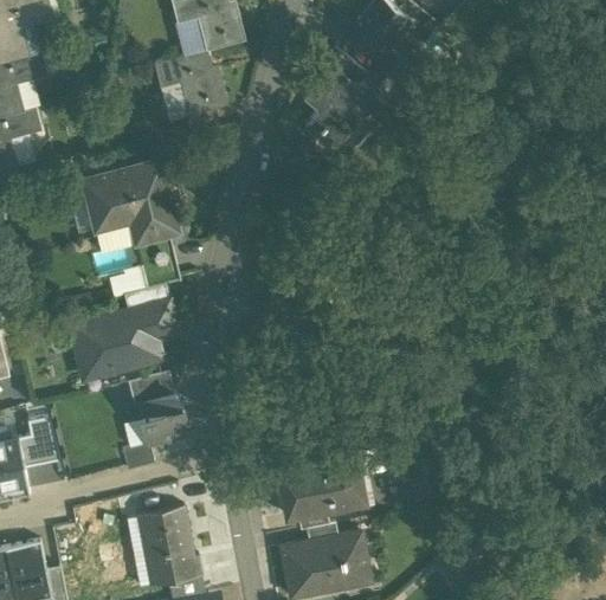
[(34,0),(33,0),(0,8),(0,62),(27,56),(21,28),(52,21),(46,0),(34,0)]
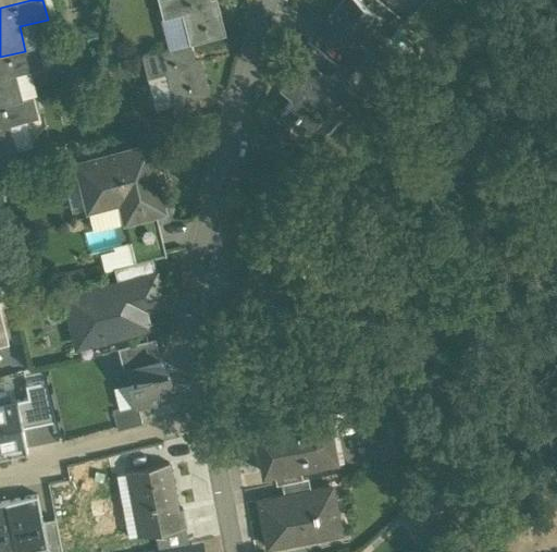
[(156,0),(161,21),(181,16),(188,45),(189,45),(224,36),(217,4),(211,5),(210,0),(156,0)]
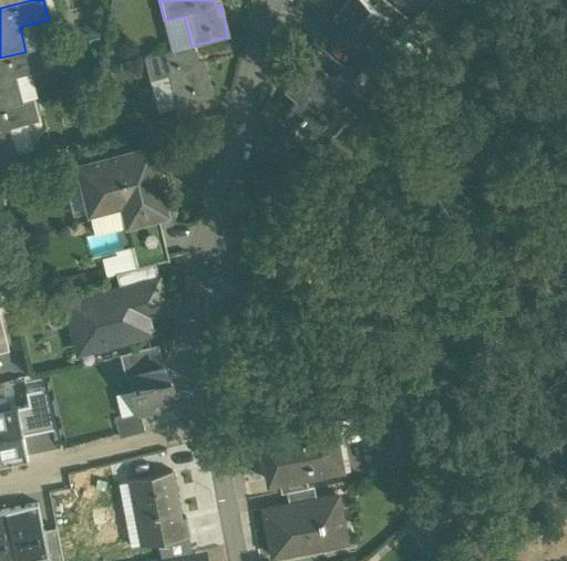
[(357,0),(351,0),(323,37),(338,48),(346,38),(358,48),(380,18),(357,0)]
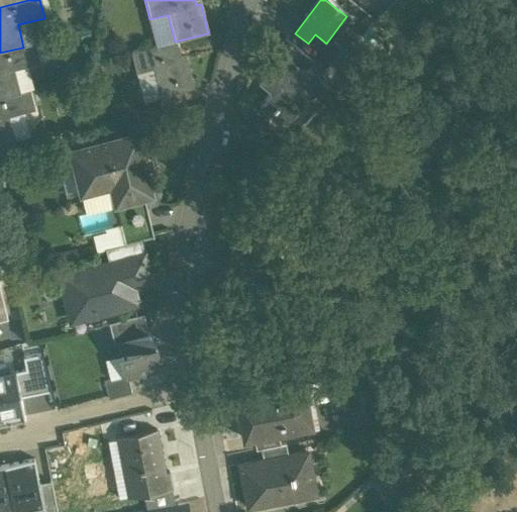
[(423,0),(397,0),(374,22),(394,39),(428,5),(423,0)]
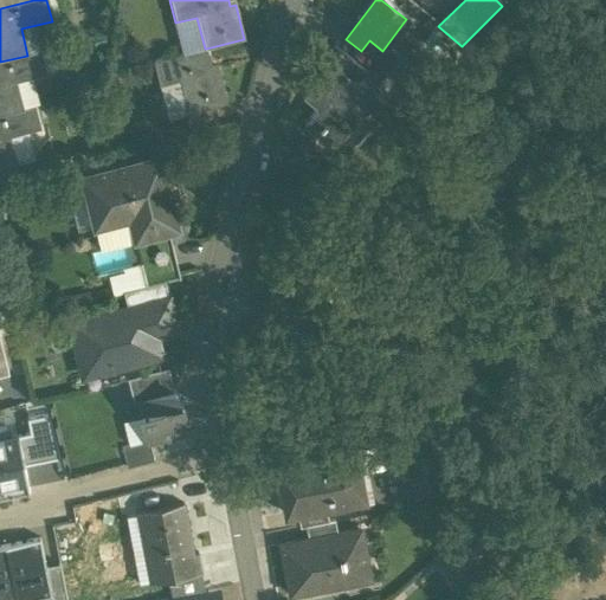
[(205,49),(153,62),(159,85),(180,81),(188,111),(188,113),(214,107),(227,103),(219,69),(212,71),(206,49),(205,49)]
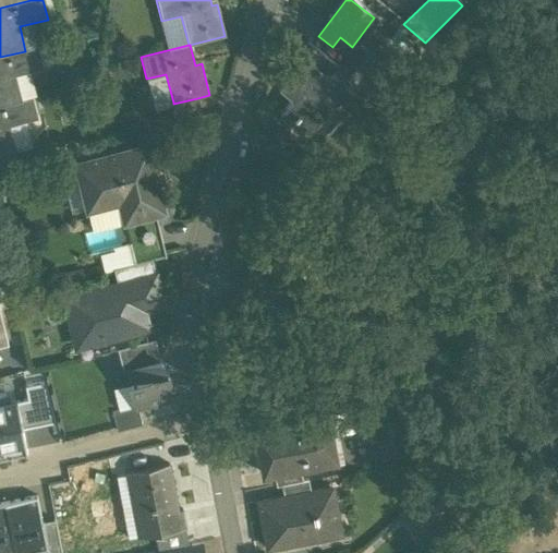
[(0,106),(21,101),(14,76),(41,70),(37,48),(25,51),(0,57),(0,106)]
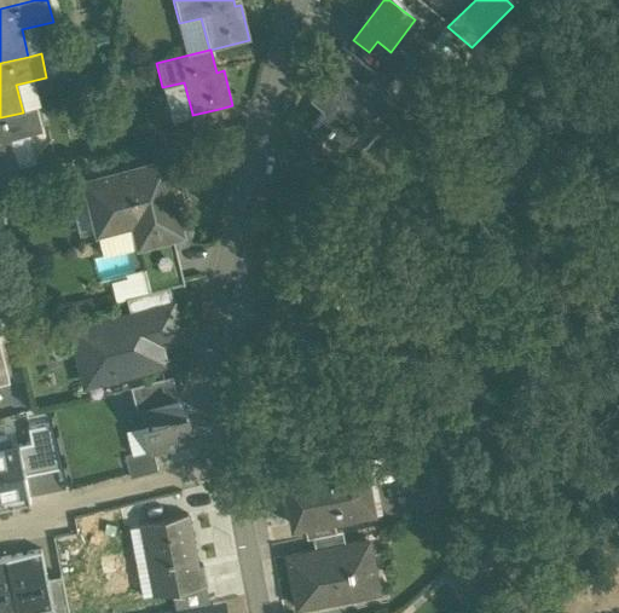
[(398,56),(379,80),(399,97),(418,71),(398,56)]
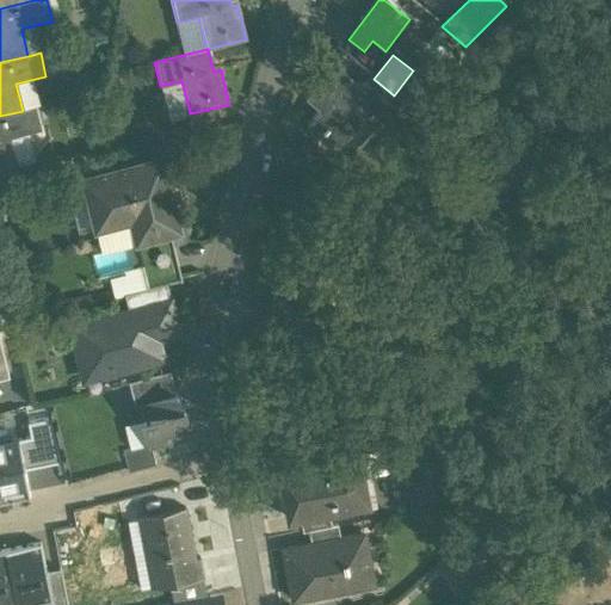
[(357,87),(331,67),(306,98),(320,110),(306,128),(335,152),(368,111),(382,123),(387,117),(372,105),(375,103),(357,88),(357,87)]
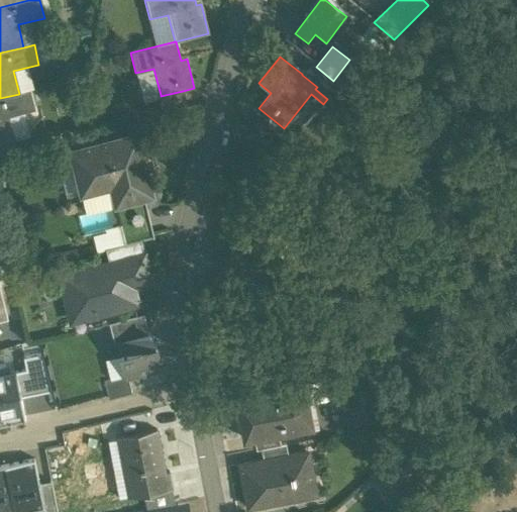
[(316,67),(310,63),(302,74),(302,75),(317,87),(315,89),(327,99),(323,104),(324,105),(342,88),(333,81),(316,67)]
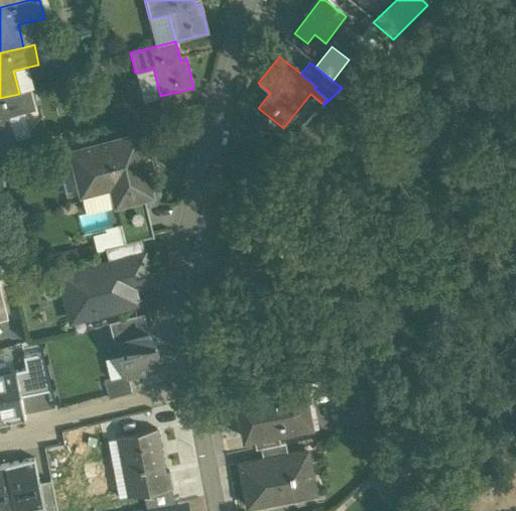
[(182,91),(160,96),(160,95),(156,96),(161,117),(187,111),(182,91)]
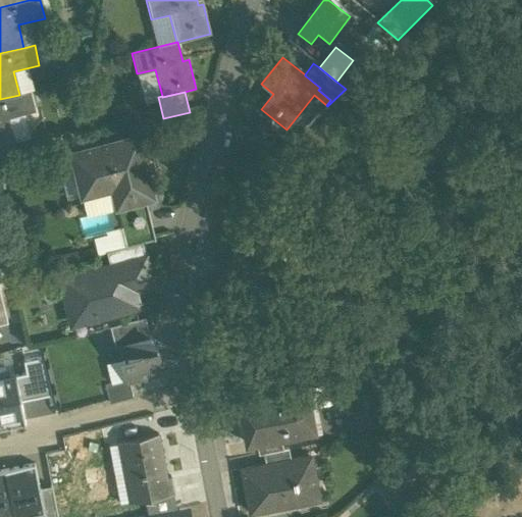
[(0,146),(13,143),(7,119),(34,112),(30,93),(19,95),(0,99),(0,146)]
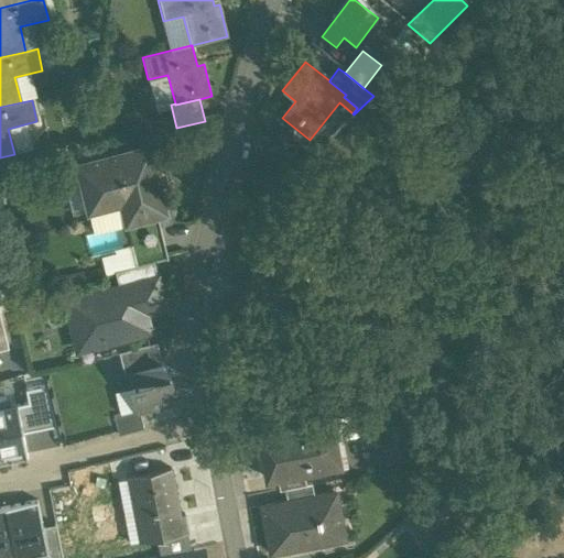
[(165,218),(149,149),(75,167),(87,216),(119,208),(125,228),(156,220),(165,218)]
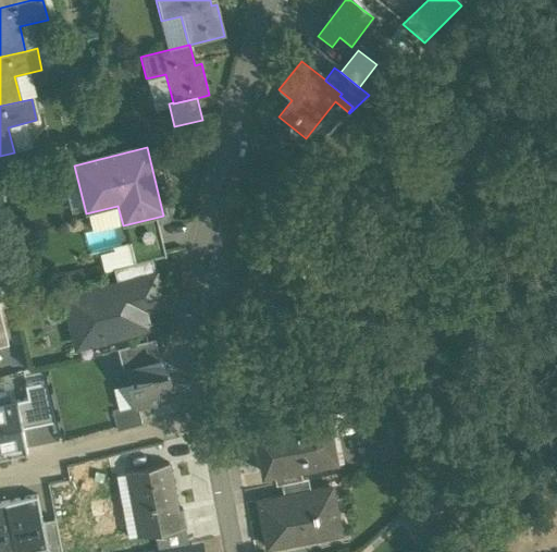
[(260,201),(232,230),(240,238),(269,210),(260,201)]
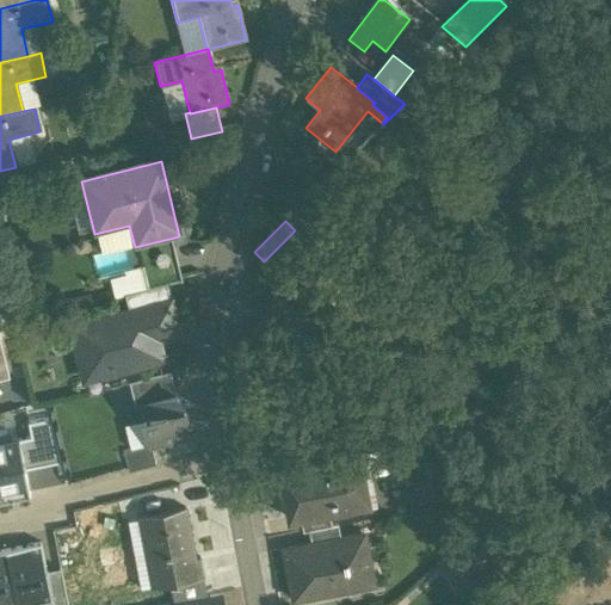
[(179,236),(170,239),(172,248),(183,246),(179,236)]
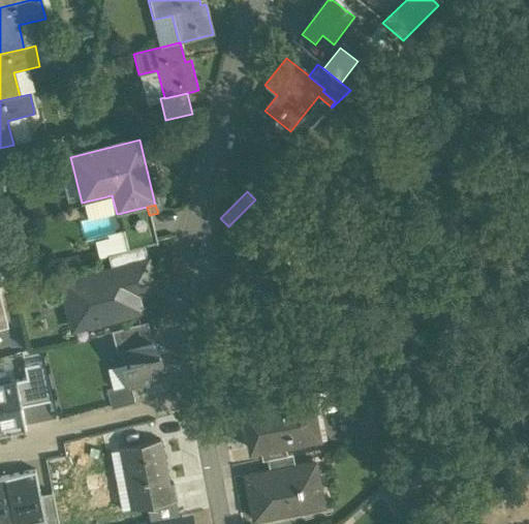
[(147,207),(117,214),(127,255),(145,250),(157,247),(149,215),(147,207)]
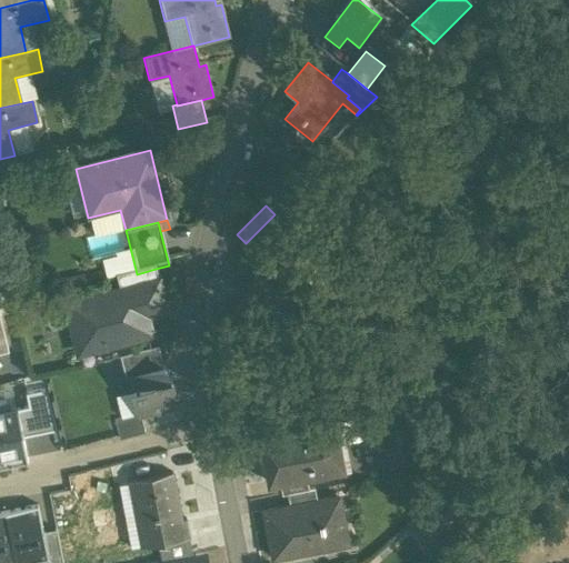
[(119,293),(159,283),(156,269),(137,274),(116,279),(119,293)]
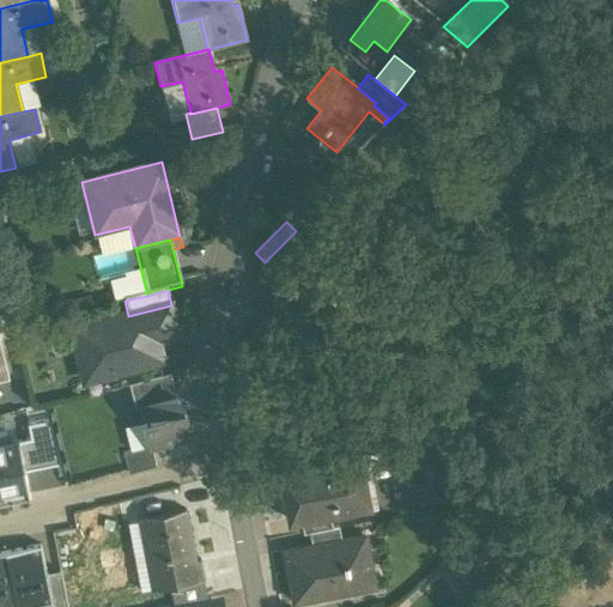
[(128,316),(70,331),(77,358),(92,353),(99,380),(164,363),(158,340),(180,334),(171,305),(128,316)]
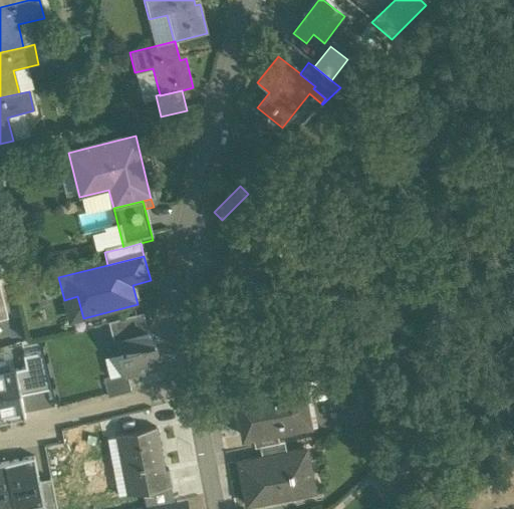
[(143,314),(107,323),(112,343),(118,342),(118,341),(147,334),(143,314)]
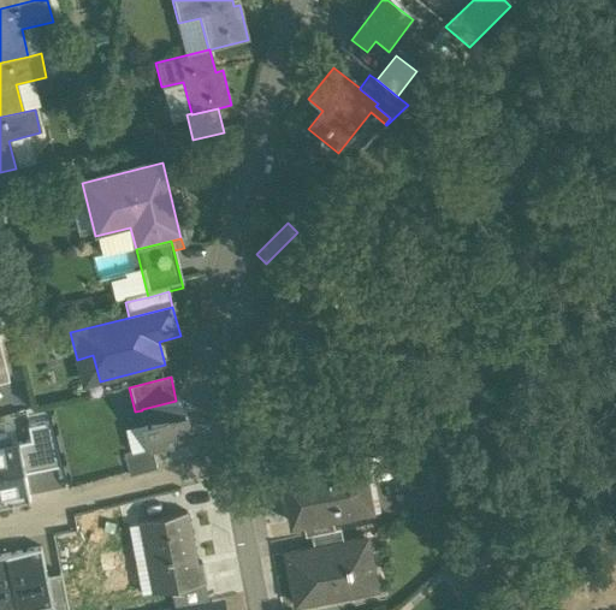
[(176,401),(142,409),(142,410),(146,422),(142,424),(149,449),(149,450),(150,449),(160,446),(166,452),(176,443),(191,439),(184,413),(181,414),(178,400),(176,401)]
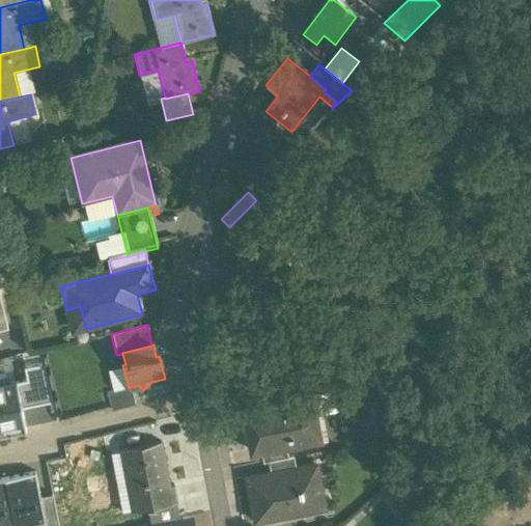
[(17,388),(22,413),(53,408),(46,372),(27,377),(29,387),(17,388)]
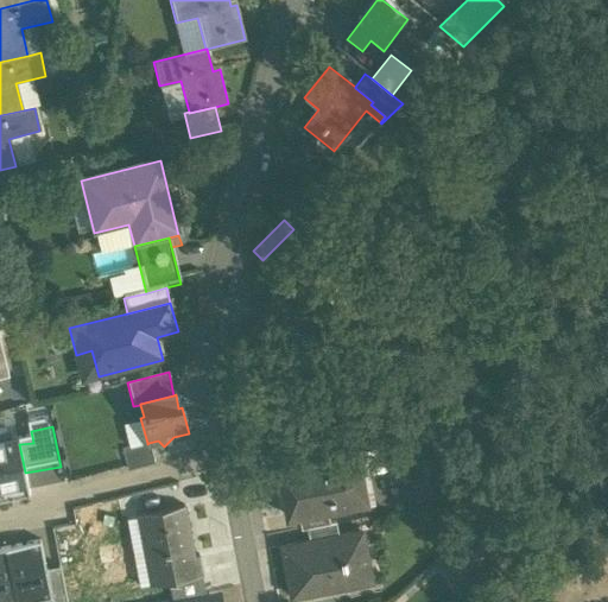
[(147,443),(121,450),(126,471),(154,464),(149,443),(147,444),(147,443)]
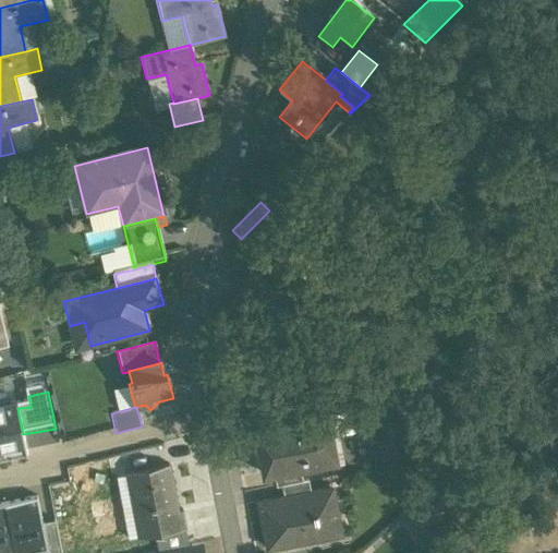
[(0,464),(27,459),(23,434),(17,408),(0,411),(0,464)]
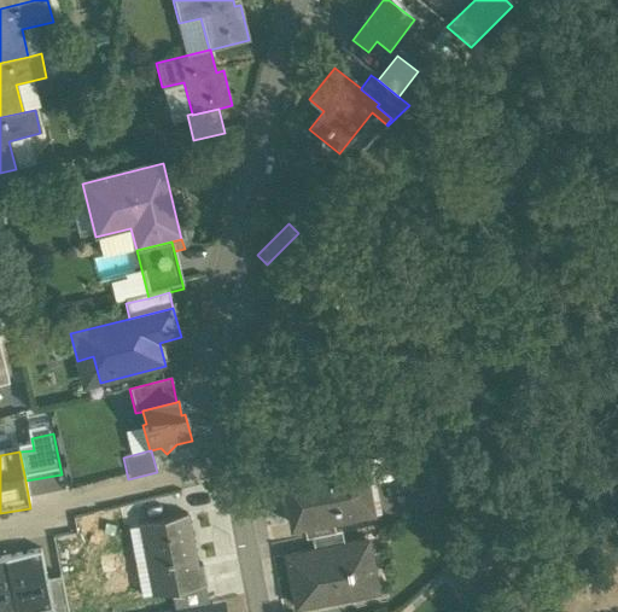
[(320,455),(290,460),(293,474),(322,468),(320,455)]
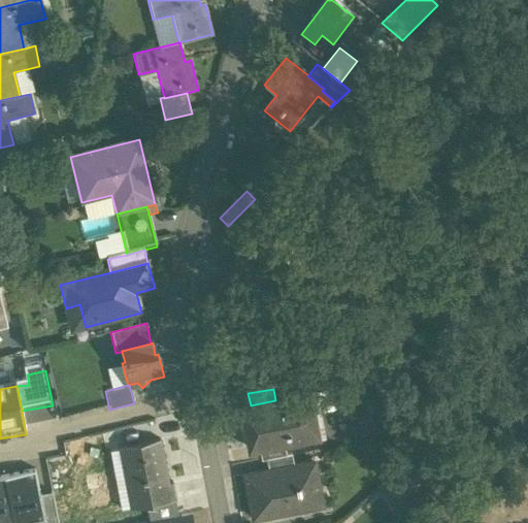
[(275,400),(251,405),(240,407),(248,449),(258,447),(284,443),(318,435),(309,394),(275,400)]
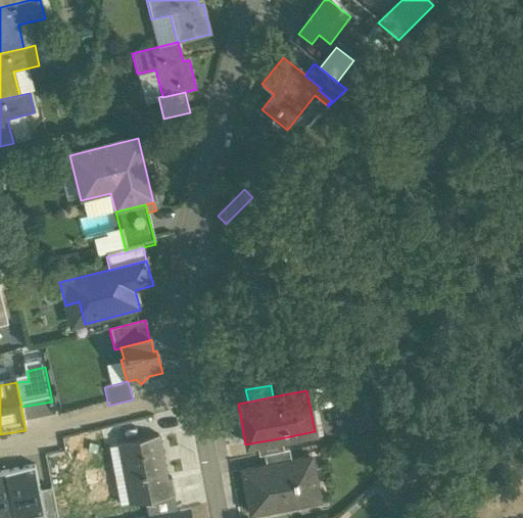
[(156,437),(121,443),(131,502),(173,493),(170,478),(164,479),(156,437)]
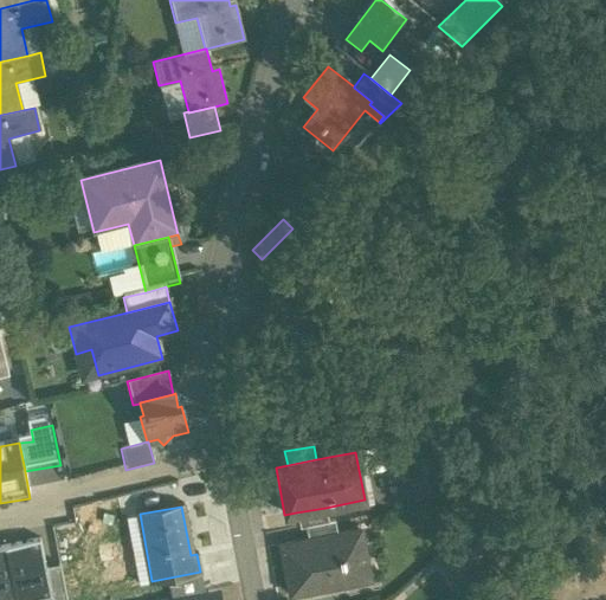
[(326,508),(296,513),(300,528),(304,527),(328,522),(326,508)]
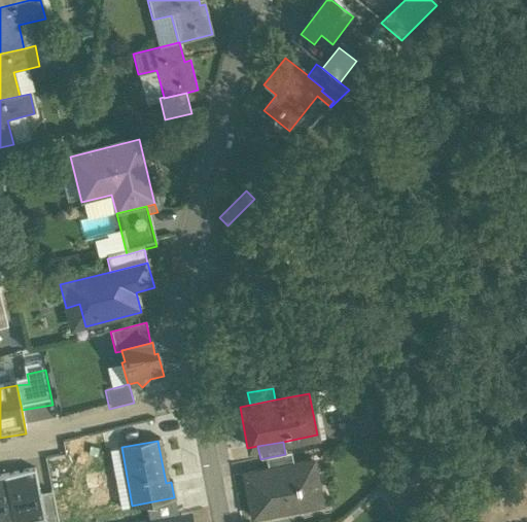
[(285,454),(265,458),(268,470),(270,470),(271,476),(292,471),(291,465),(293,465),(290,453),(285,454)]
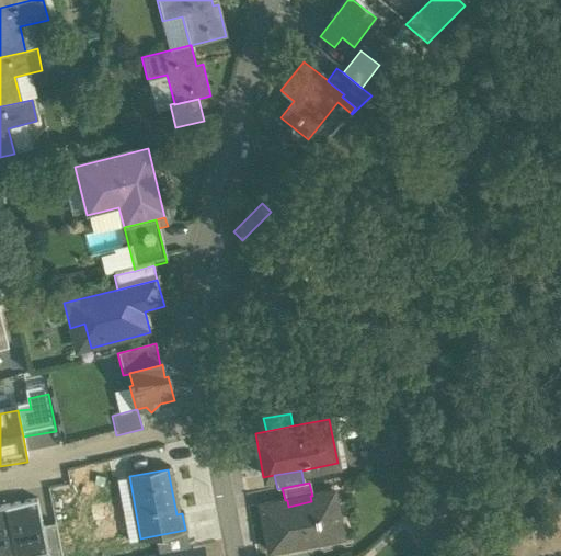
[(311,501),(288,507),(287,500),(285,500),(260,506),(268,551),(342,536),(333,491),(312,496),(310,496),(311,501)]
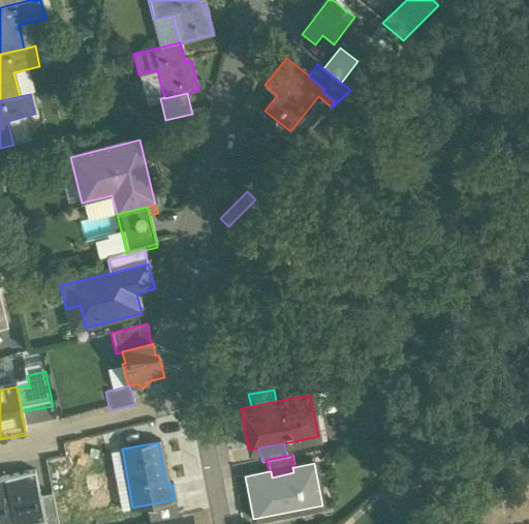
[(34,523),(44,521),(39,497),(35,472),(4,479),(13,523),(34,523)]
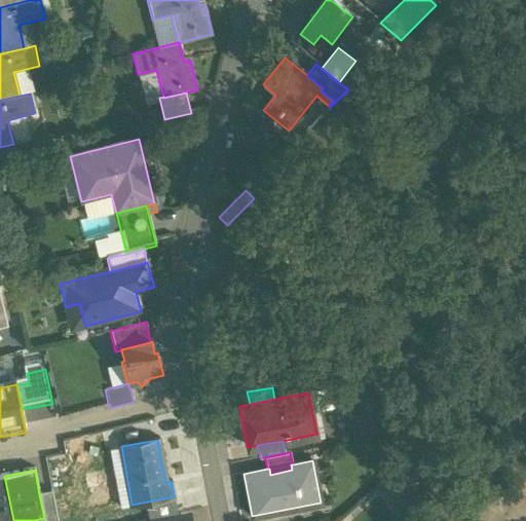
[(85,473),(86,506),(113,504),(112,472),(85,473)]
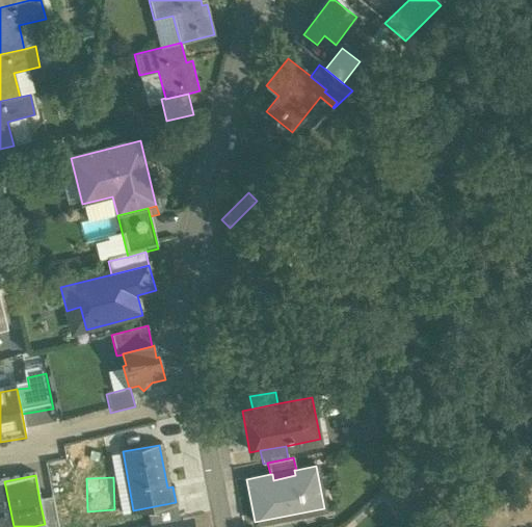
[(14,526),(4,481),(0,482),(0,526),(14,526)]
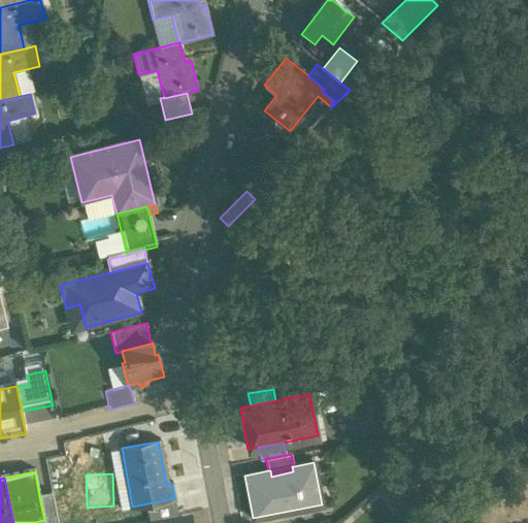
[(44,520),(44,522),(57,522),(52,494),(39,496),(44,520)]
